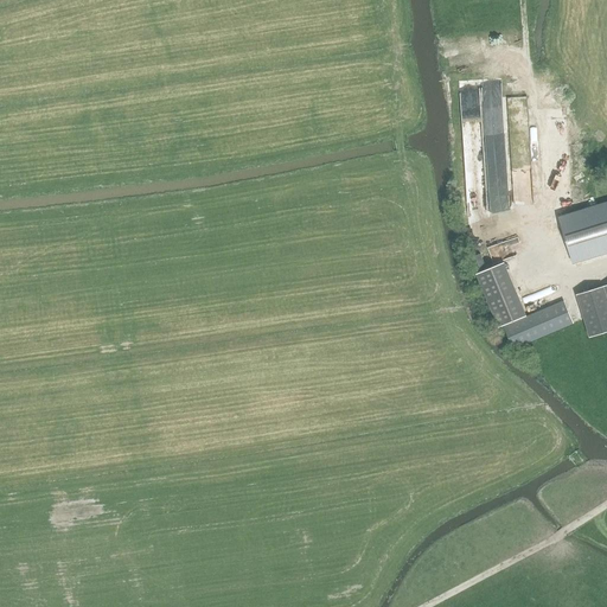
[(467,70),(483,65),(481,61),(466,64),(467,70)]
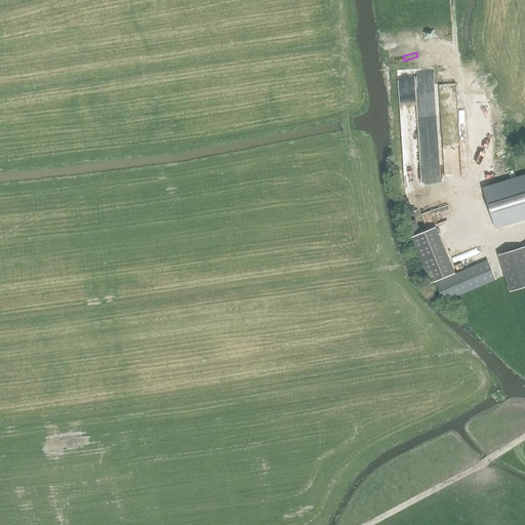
[(457,82),(441,83),(442,112),(458,111),(457,82)]
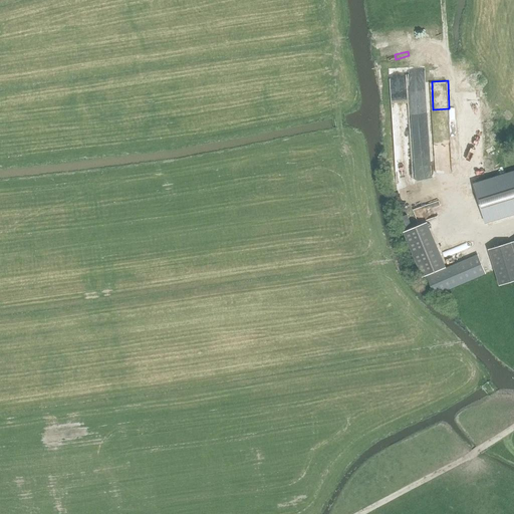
[(409,135),(406,106),(390,107),(393,137),(397,136),(398,144),(404,144),(403,136),(409,135)]
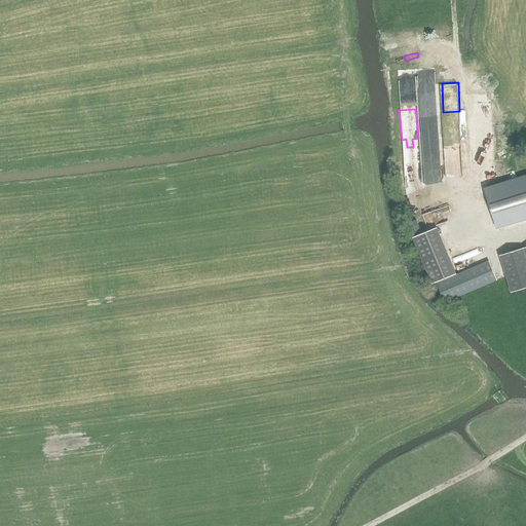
[(525,176),(484,189),(496,228),(525,219),(525,176)]
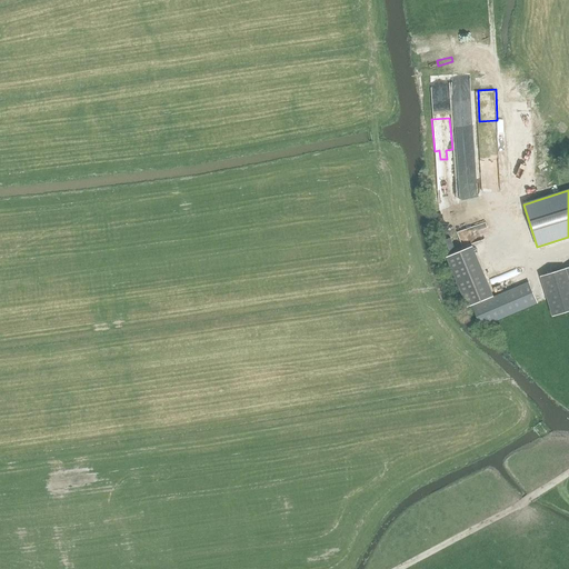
[(445,241),(449,251),(455,249),(450,238),(445,241)]
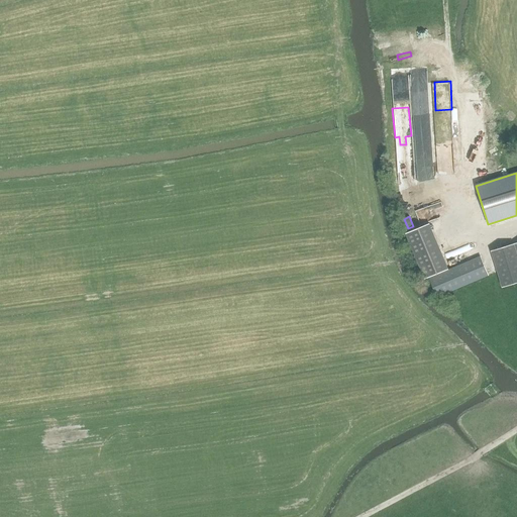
[(478,230),(458,235),(460,244),(466,243),(469,253),(471,253),(470,250),(476,248),(474,242),(481,240),(478,230)]
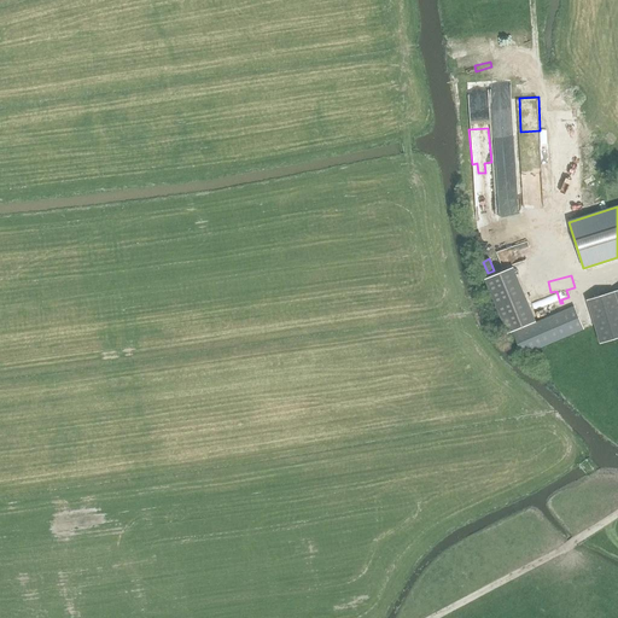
[(600,343),(617,337),(617,290),(610,293),(587,301),(600,343)]
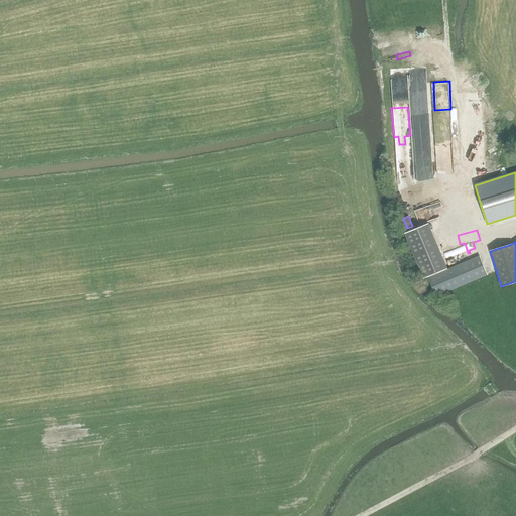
[(437,246),(413,256),(423,278),(447,269),(437,246)]
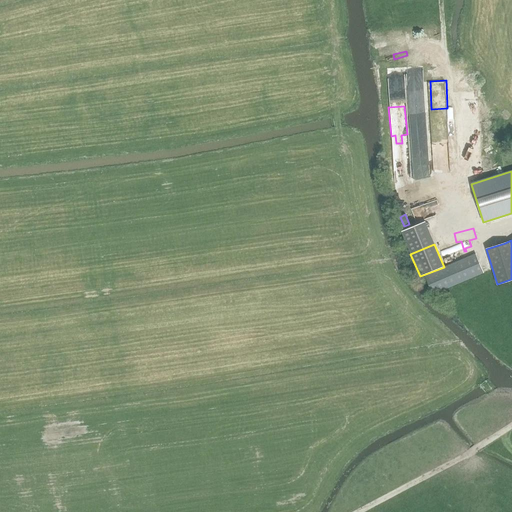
[(475,254),(424,275),(433,296),(484,274),(475,254)]
